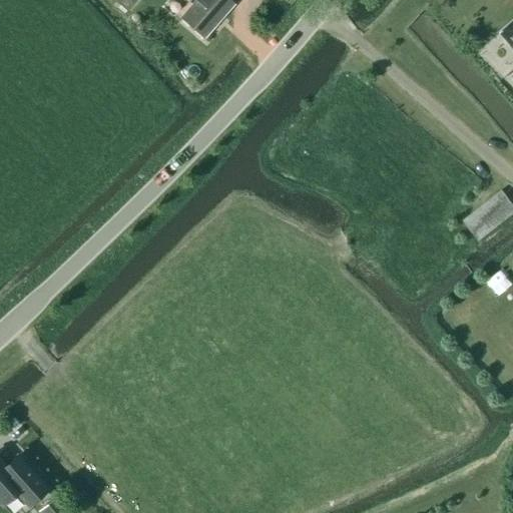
[(195,0),(180,17),(204,38),(233,5),(227,0),(195,0)]
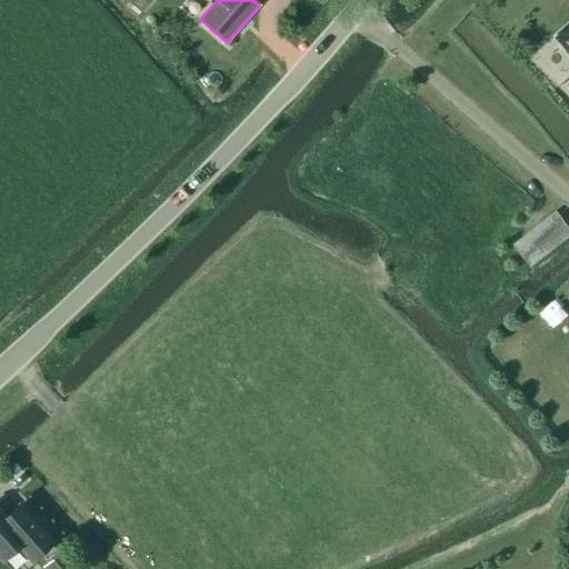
[(568,22),(555,37),(568,52),(568,22)]
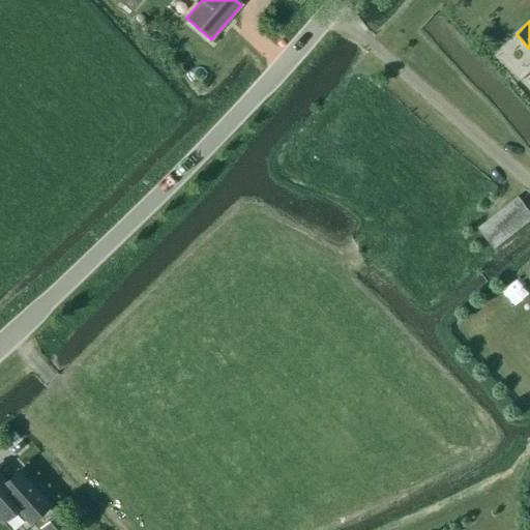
[(478,228),(495,249),(529,221),(529,212),(518,197),(478,228)]
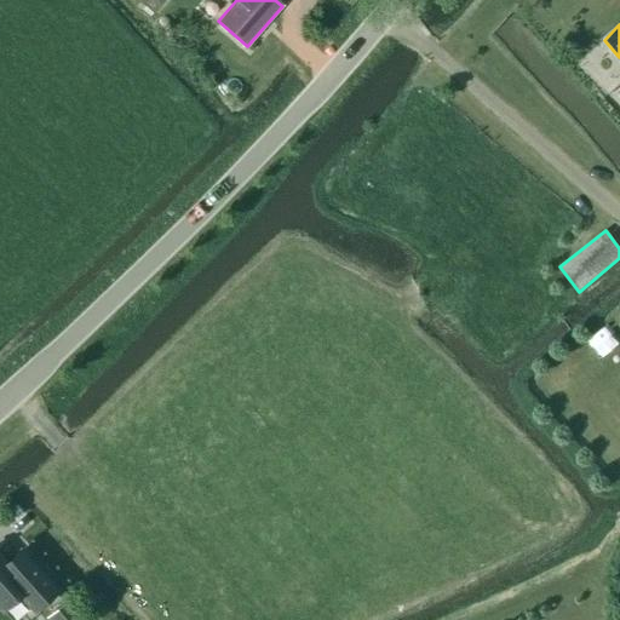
[(19,598),(34,614),(59,592),(19,549),(6,561),(0,554),(0,610),(3,613),(19,598)]
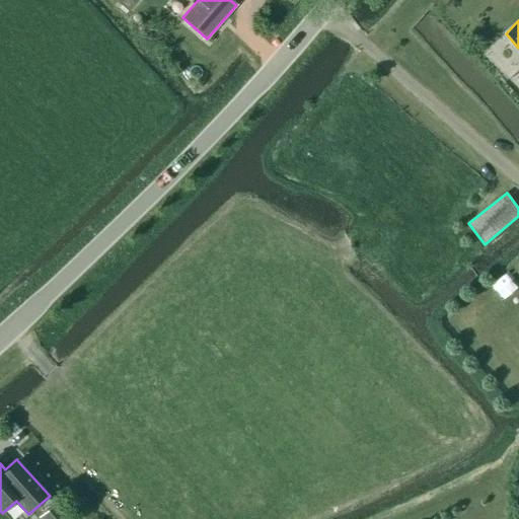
[(43,514),(42,515),(45,518),(73,518),(74,518),(57,501),(47,510),(43,514)]
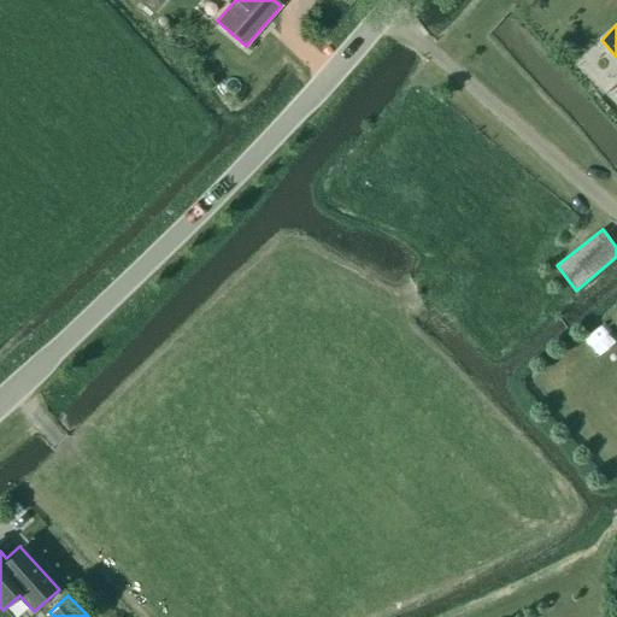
All buildings are outlined.
